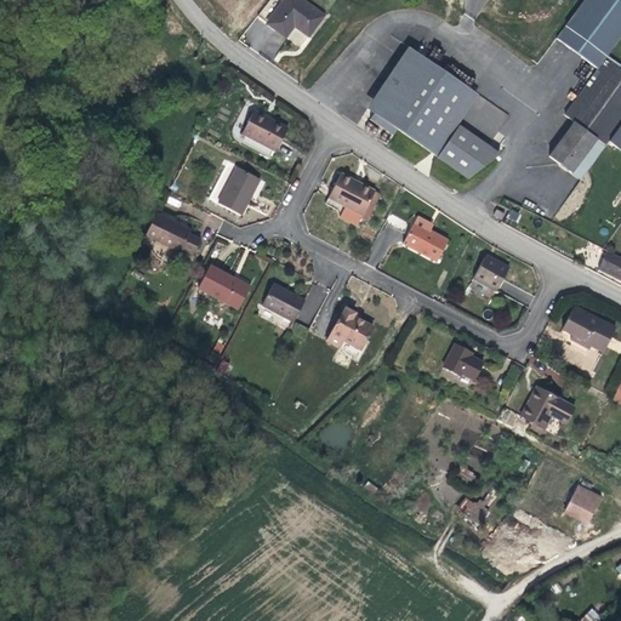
[(325,13),(306,0),(285,0),(269,22),(302,46),(325,13)]
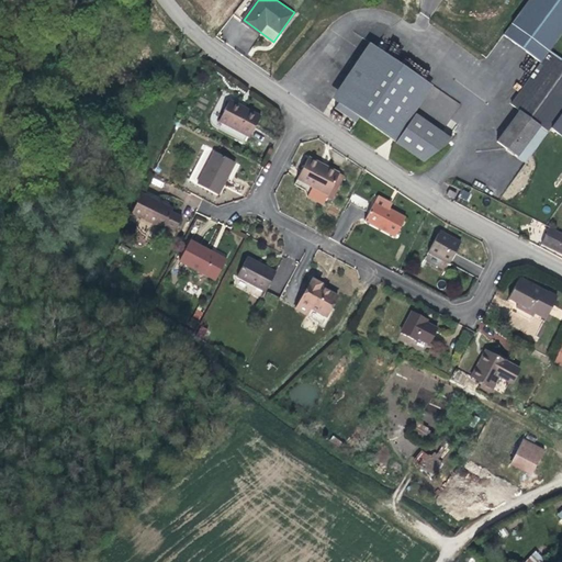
[(526,161),(550,127),(561,136),(561,57),(550,49),(561,31),(561,0),(527,0),(503,33),(541,62),(526,81),(510,103),(518,110),(496,141),(526,161)]
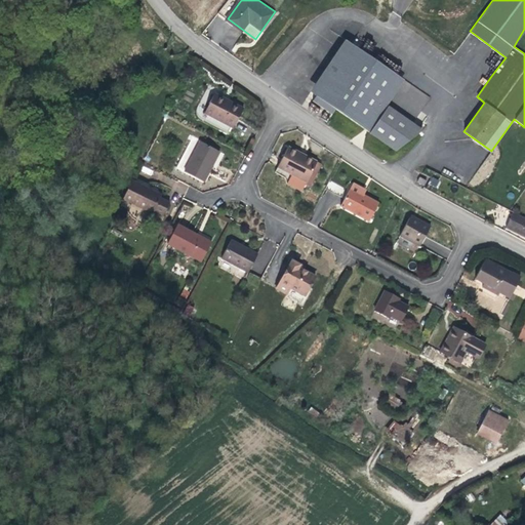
[(365,126),(398,78),(351,45),(314,99),(334,113),(337,108),(365,126)]
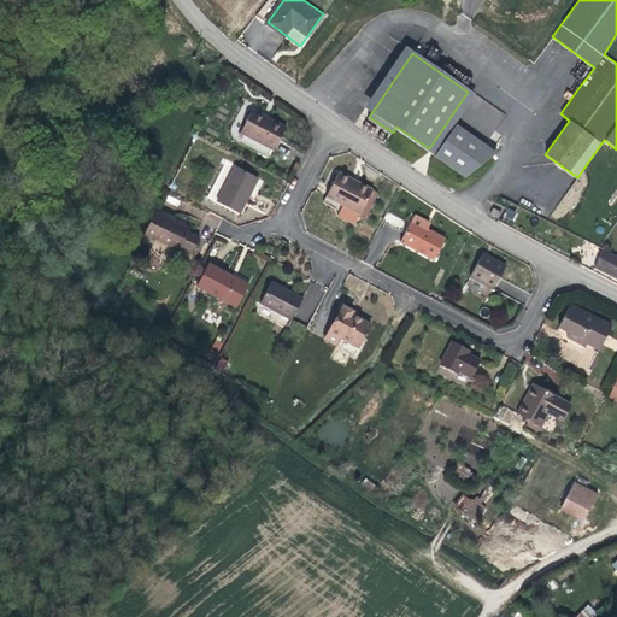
[(498,151),(457,123),(475,97),(468,92),(429,148),(438,153),(468,174),(498,151)]
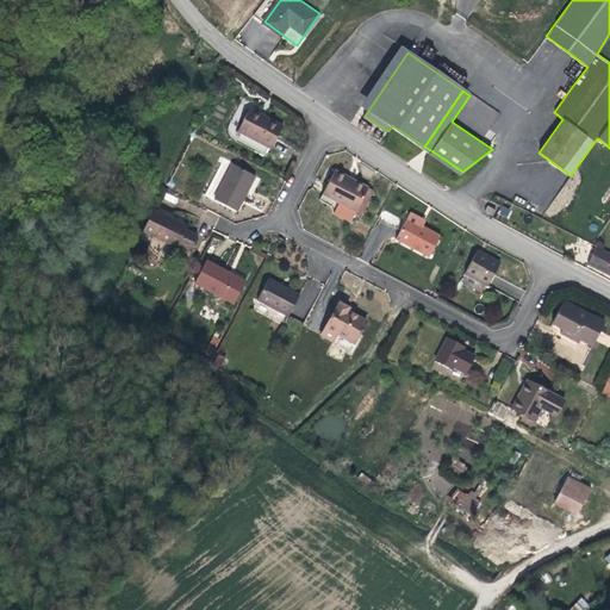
[(265,118),(265,116),(248,106),(247,109),(265,118)]
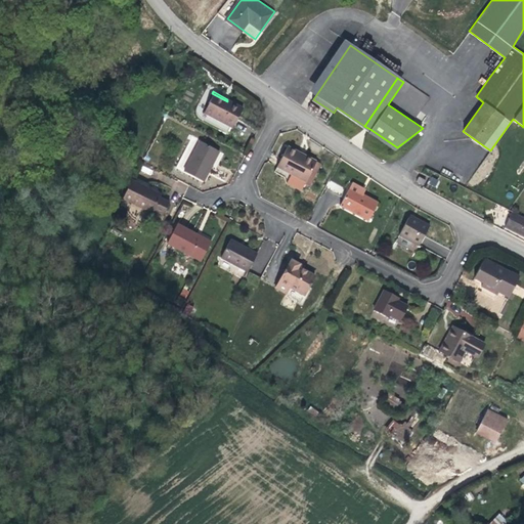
[(242,107),(227,99),(227,101),(212,93),(203,112),(194,106),(193,112),(194,114),(197,116),(218,128),(221,121),(229,126),(231,127),(242,107)]
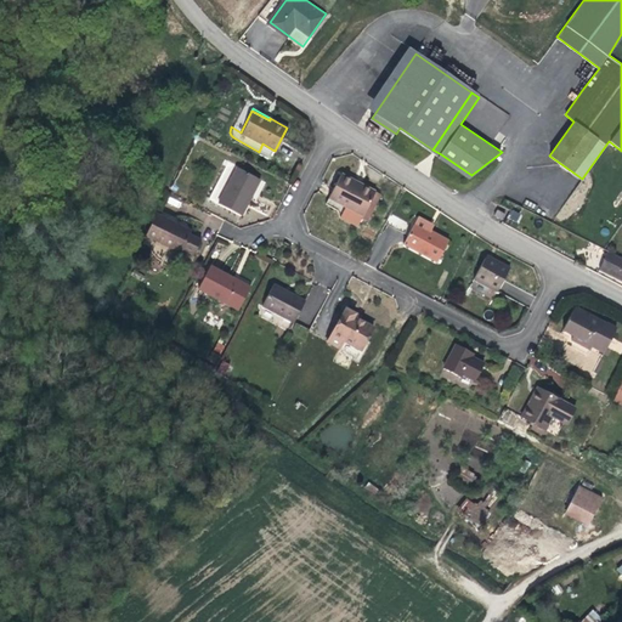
[(267,157),(272,150),(263,143),(259,152),(267,157)]
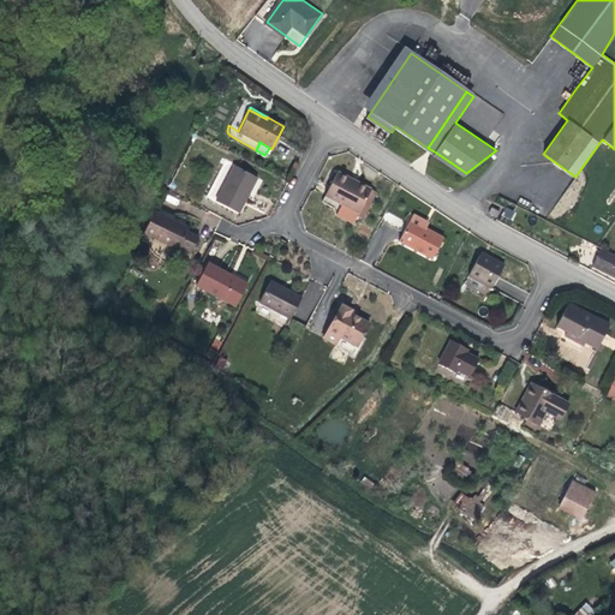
[(207,197),(214,201),(232,162),(225,159),(207,197)]
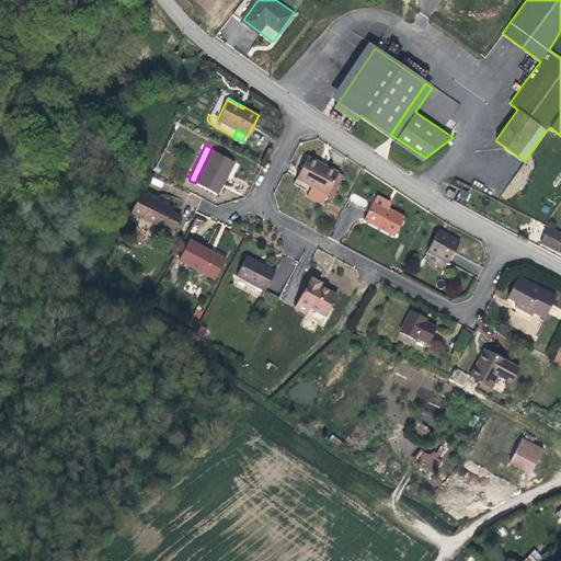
[(222,174),(230,159),(213,150),(195,182),(215,193),(225,176),(222,174)]
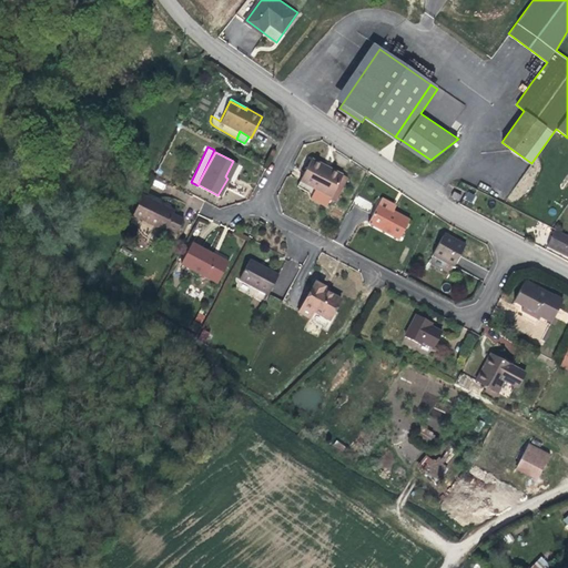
[(324,169),(325,165),(313,159),(298,185),(308,191),(311,199),(326,206),(330,199),(342,178),(324,169)]
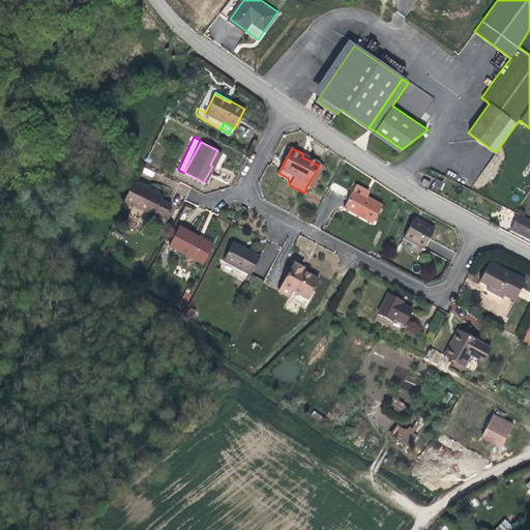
[(221,152),(217,150),(210,165),(212,167),(221,152)]
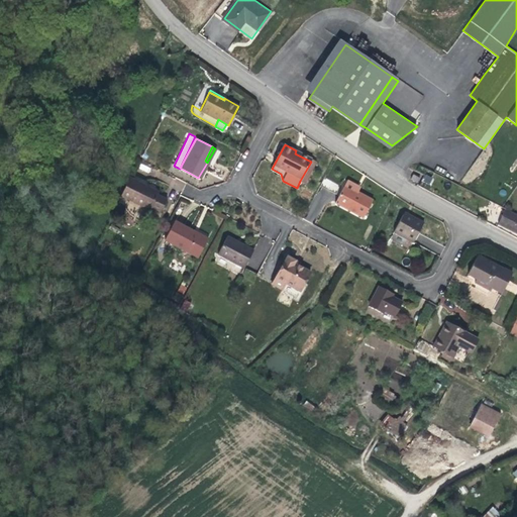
[(317,162),(296,150),(295,153),(311,162),(300,181),(305,184),(317,162)]
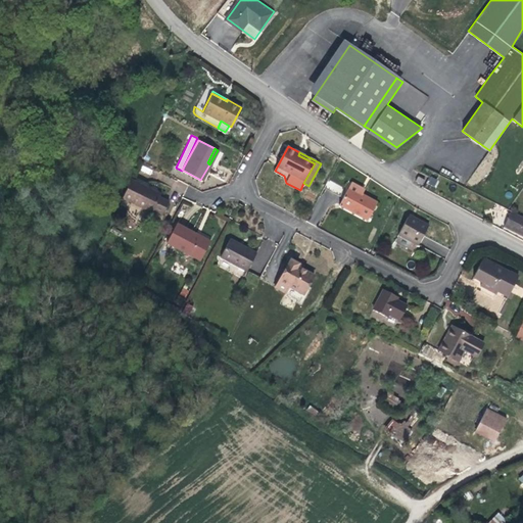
[(425,185),(429,180),(422,175),(419,180),(425,185)]
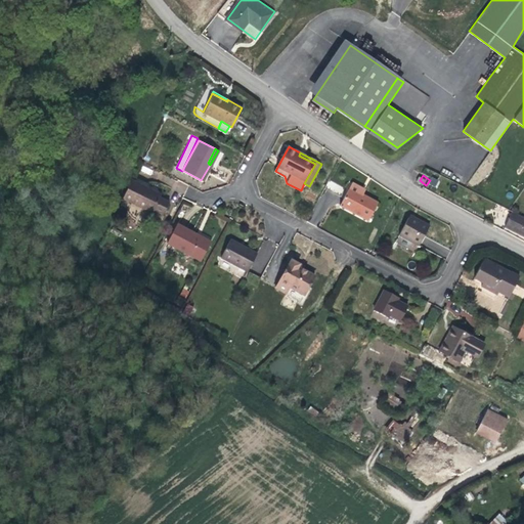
[(147,186),(130,178),(121,197),(150,212),(153,209),(161,213),(167,201),(159,197),(145,189),(147,186)]
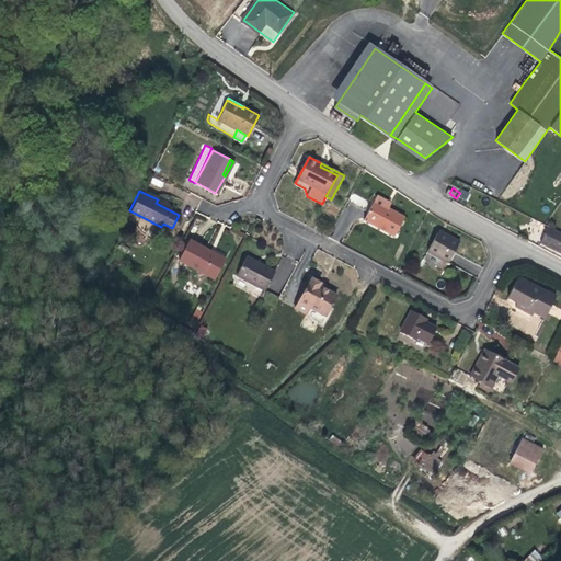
[(370,204),(353,192),(347,201),(366,213),(370,204)]
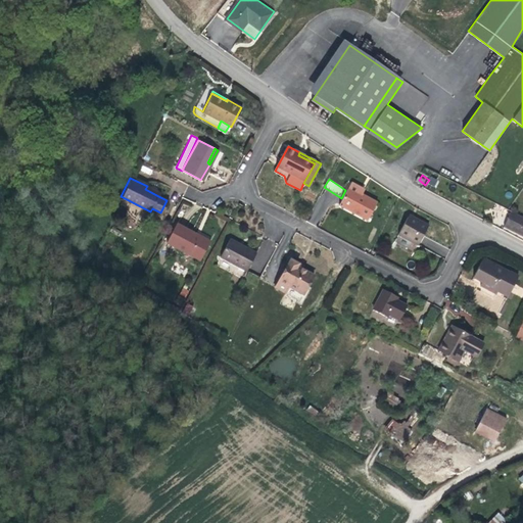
[(360,196),(361,195),(364,190),(351,183),(348,190),(360,196)]
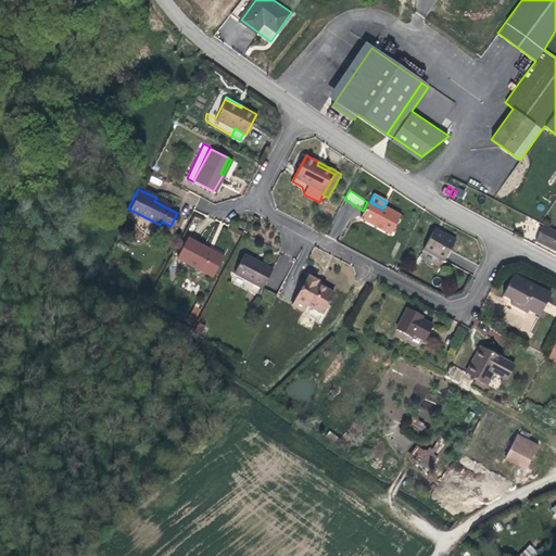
[(169,205),(156,198),(154,201),(168,209),(169,205)]
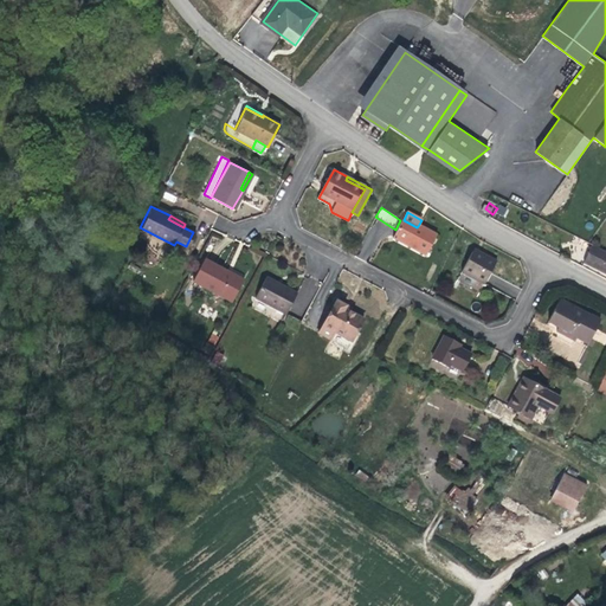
[(437,236),(418,226),(417,227),(404,220),(394,239),(425,256),(437,236)]
